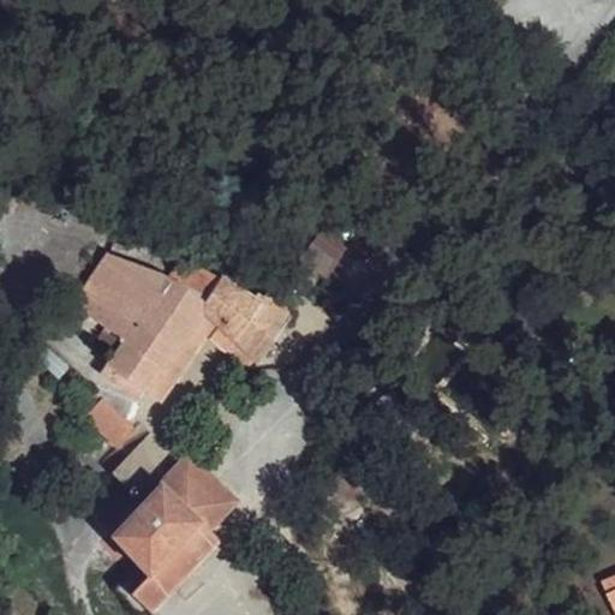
[(329,13),(316,7),(310,21),(322,28),(329,13)]
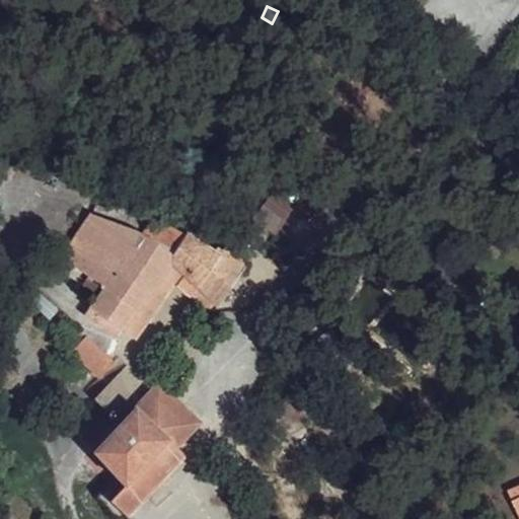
[(292,218),(270,202),(262,215),(285,228),(292,218)]
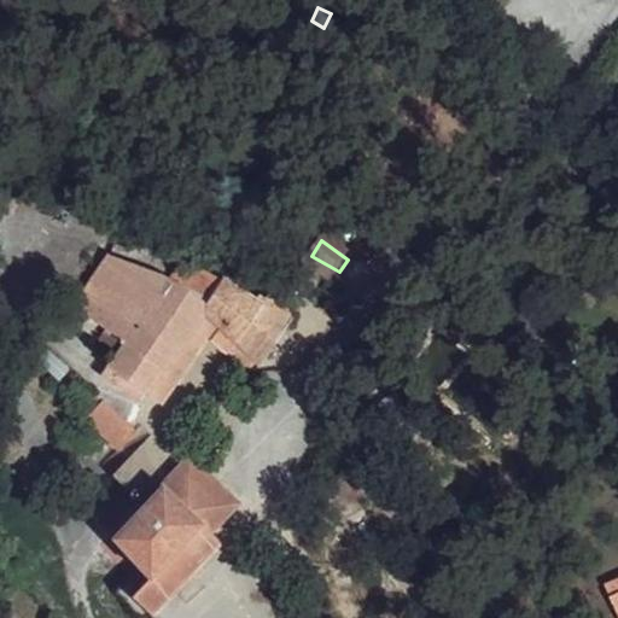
[(167,279),(141,262),(106,257),(73,309),(123,340),(167,279)]
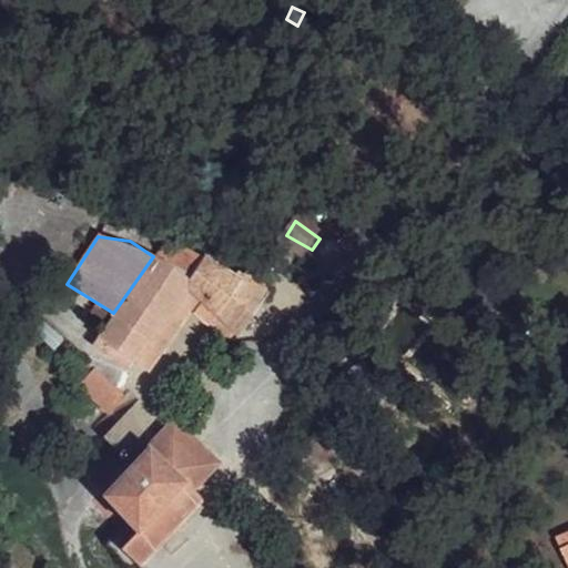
[(174,244),(166,237),(153,256),(162,261),(174,244)]
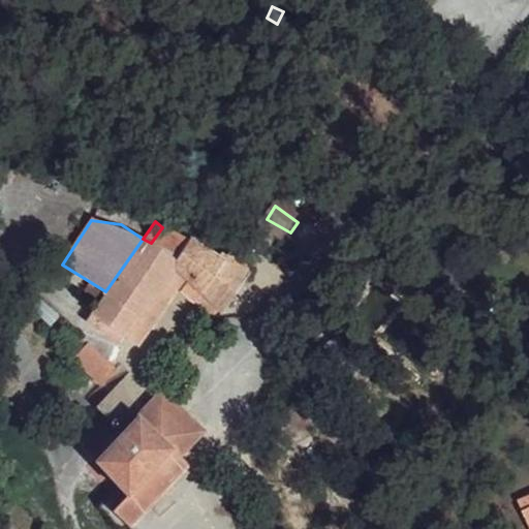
[(187,242),(162,227),(151,243),(176,259),(187,242)]
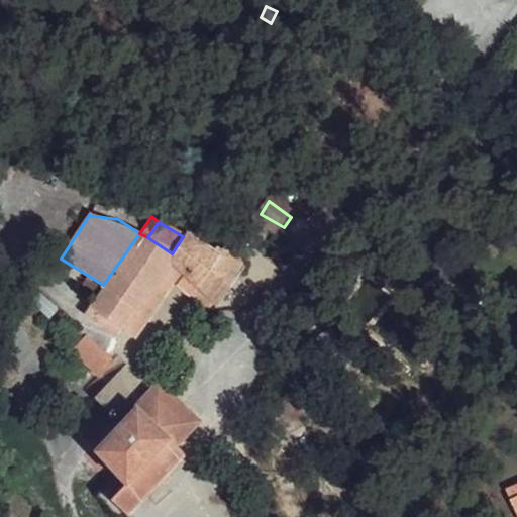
[(147,237),(139,233),(103,285),(88,308),(120,329),(170,259),(172,253),(147,237)]
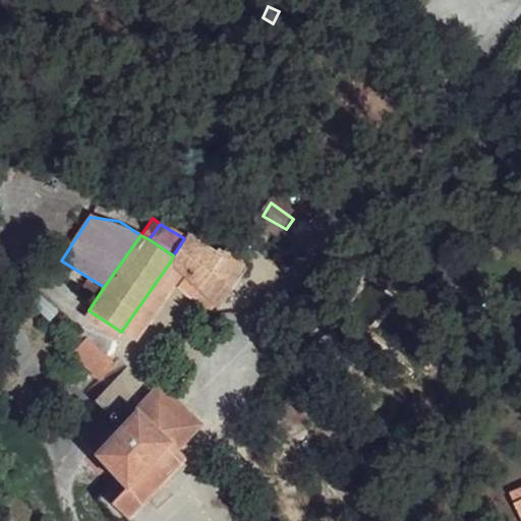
[(211,256),(184,238),(173,255),(171,261),(183,273),(198,287),(215,306),(218,308),(244,268),(222,248),(219,251),(214,250),(211,256)]
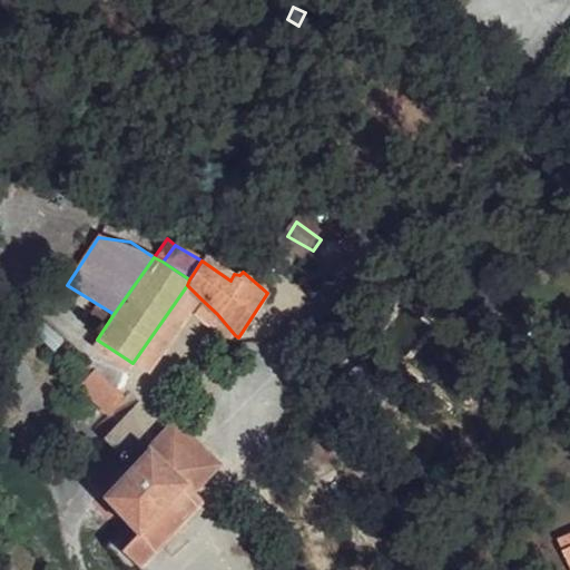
[(200,298),(187,285),(133,363),(146,371),(188,306),(195,314),(200,298)]
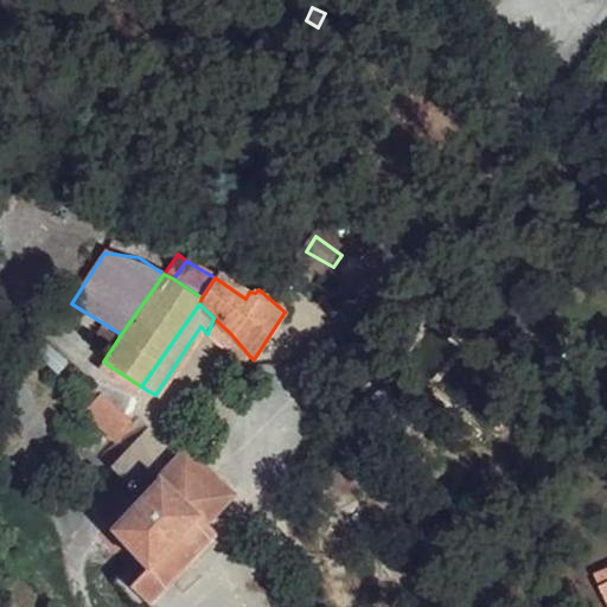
[(231,334),(213,318),(208,334),(223,349),(231,334)]
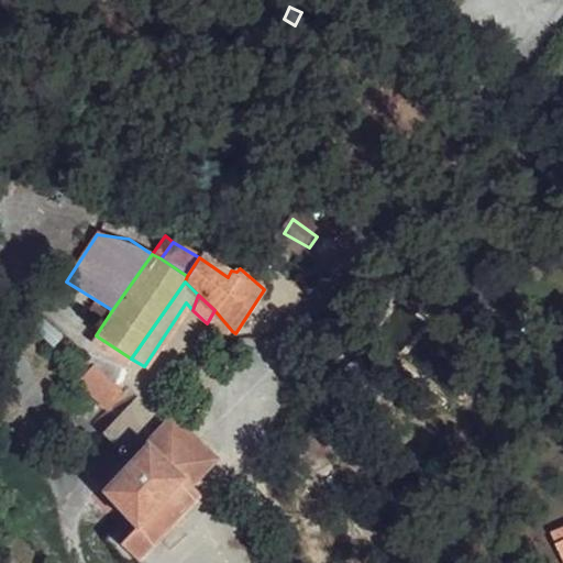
[(232,331),(214,310),(207,323),(222,340),(232,331)]
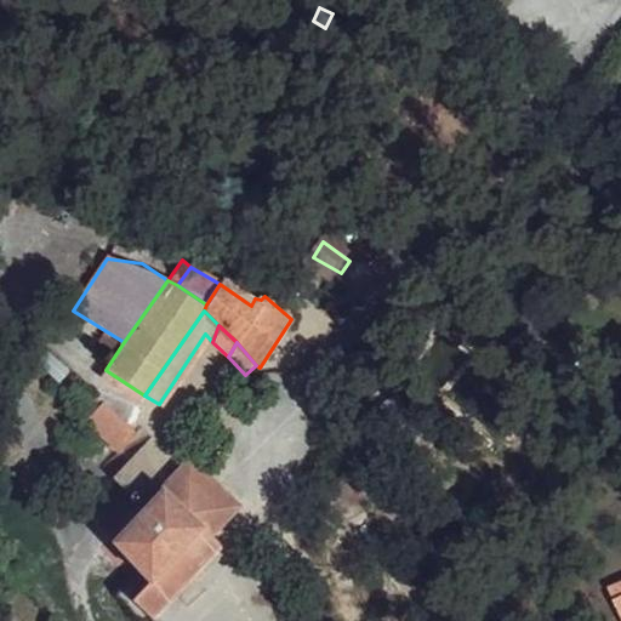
[(144,396),(106,370),(97,377),(138,403),(144,396)]
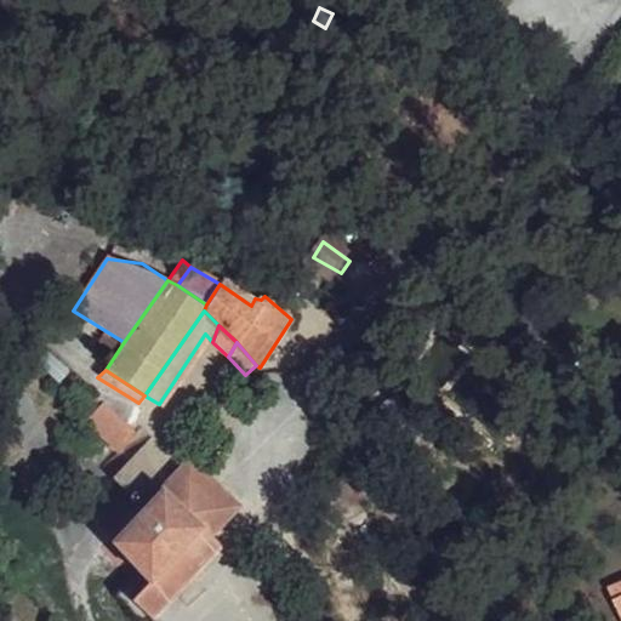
[(134,433),(102,402),(85,421),(117,451),(134,433)]
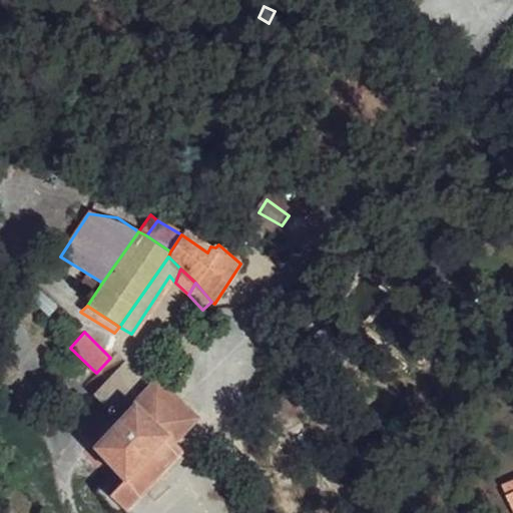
[(155,382),(130,357),(94,395),(119,419),(155,382)]
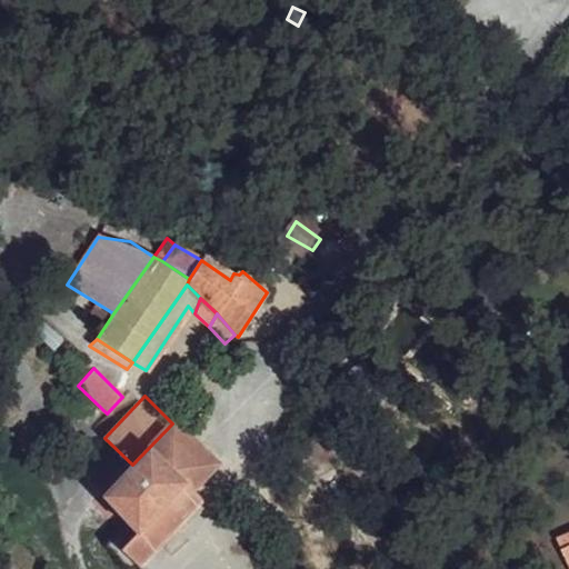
[(219,463),(175,420),(172,423),(132,465),(101,498),(137,532),(156,549),(200,499),(195,491),(219,463)]
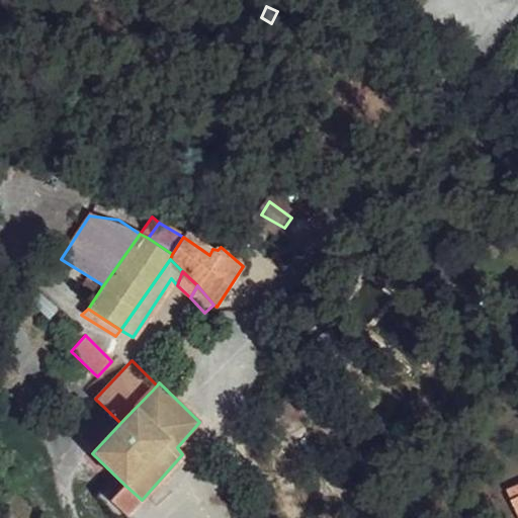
[(142,500),(124,485),(108,502),(124,517),(142,500)]
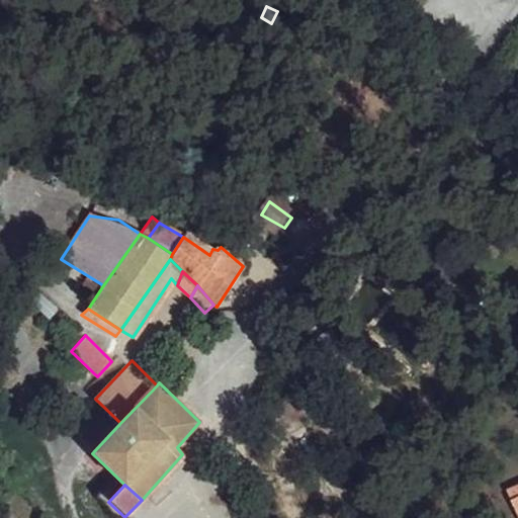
All buildings are outlined.
